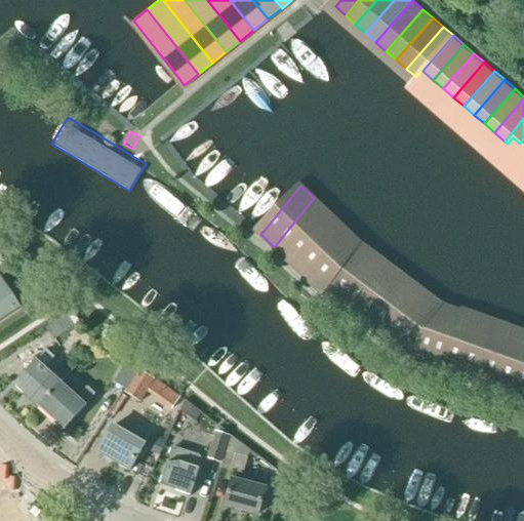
[(287,261),(326,210),(314,198),(274,247),(287,261)]
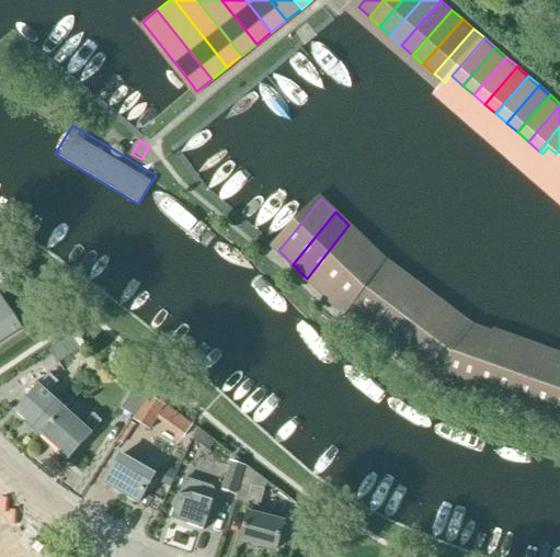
[(321,292),(362,238),(349,225),(307,279),(321,292)]
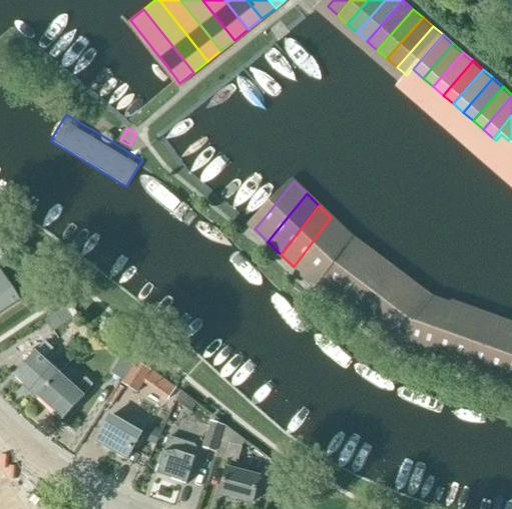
[(307,280),(343,229),(331,217),(294,267),(307,280)]
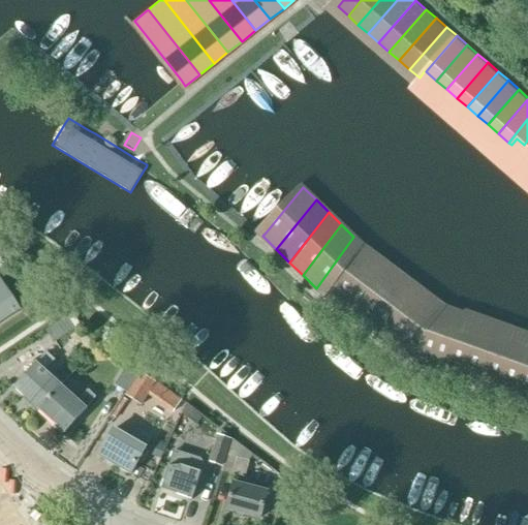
[(331,300),(368,248),(353,237),(316,288),(317,289),(331,300)]
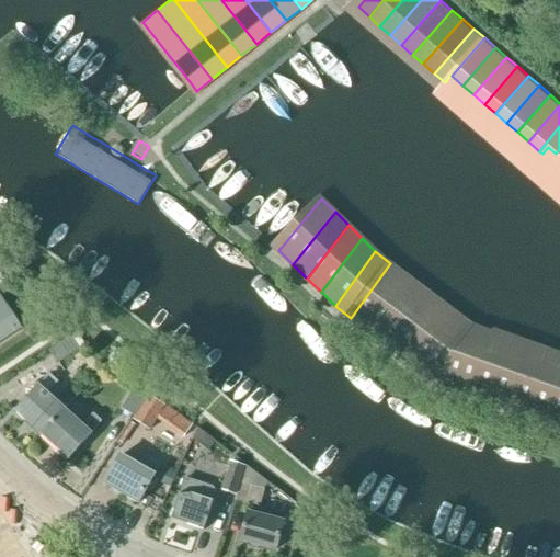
[(367,330),(406,274),(390,263),(351,318),(367,330)]
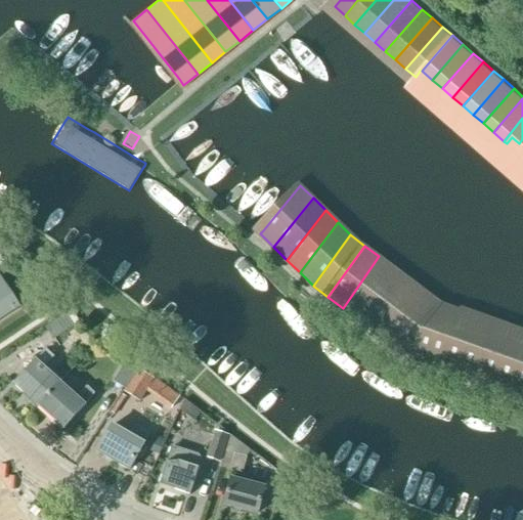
[(358,319),(392,267),(379,256),(343,308),(358,319)]
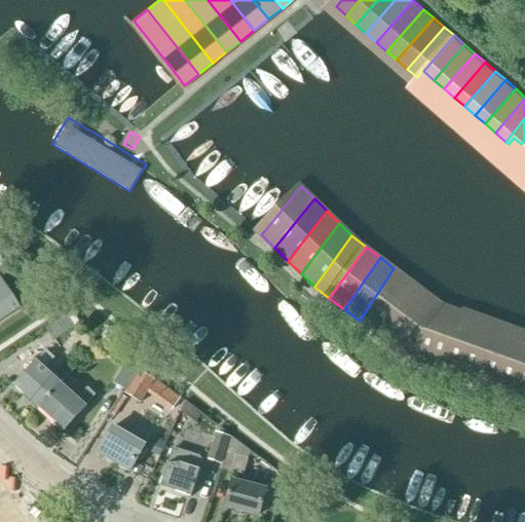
[(374,332),(408,278),(394,268),(360,321),(374,332)]
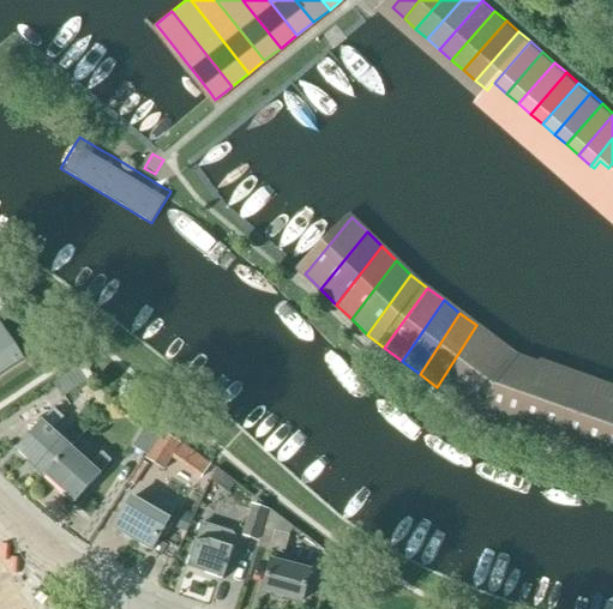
[(0,369),(23,355),(0,319),(0,369)]
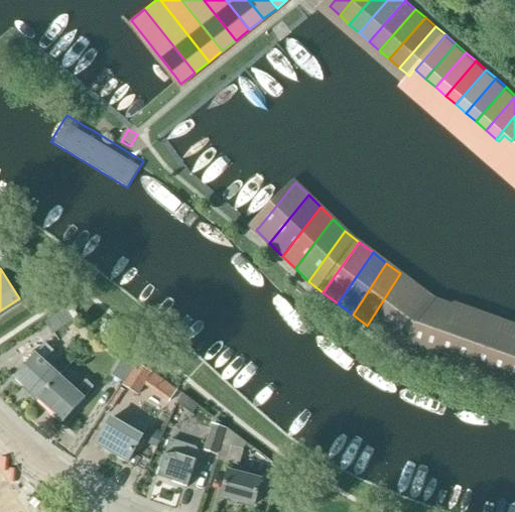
[(382,337),(414,284),(400,273),(367,326),(382,337)]
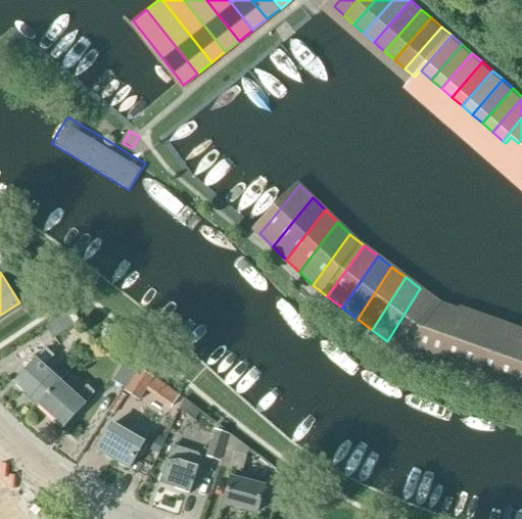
[(402,352),(434,297),(431,297),(420,288),(387,341),(402,352)]
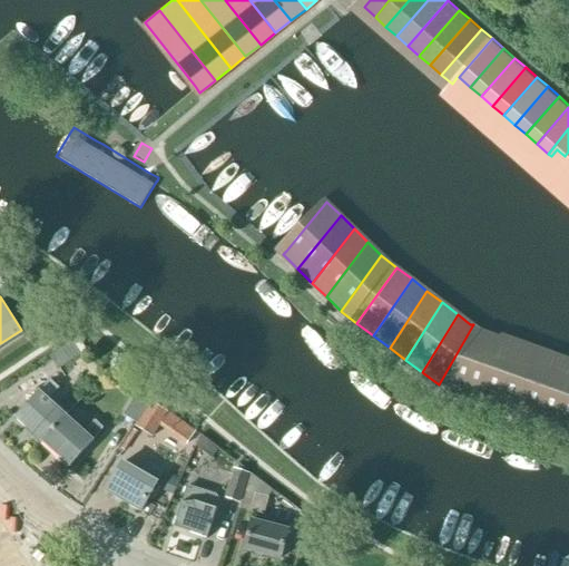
[(458,392),(491,331),(473,324),(439,384),(439,386),(458,392)]
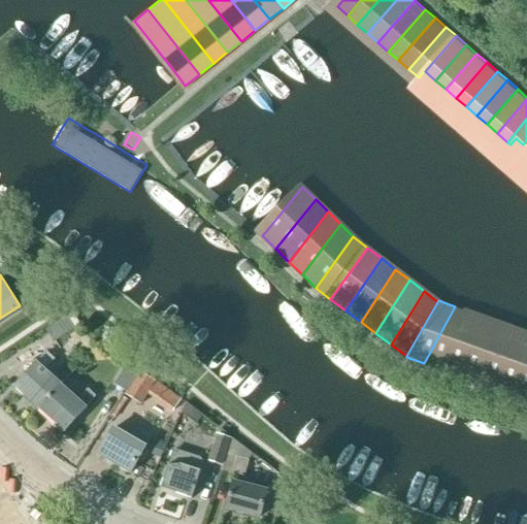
[(441,369),(471,313),(455,306),(424,363),(441,369)]
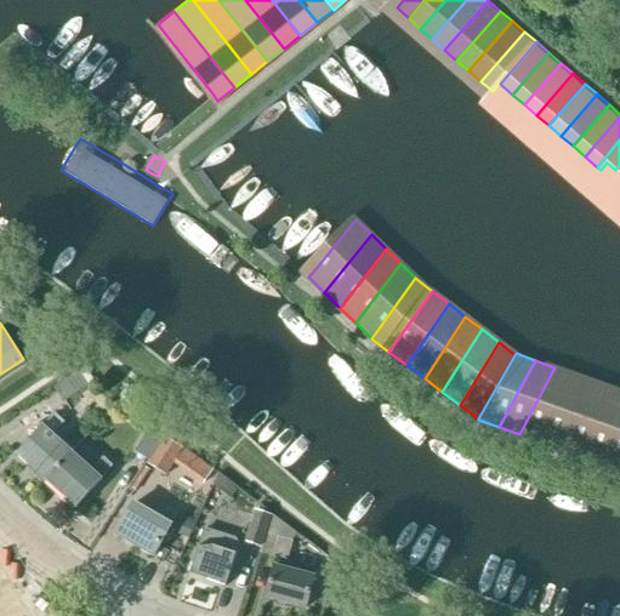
[(540,441),(574,375),(555,368),(519,434),(540,441)]
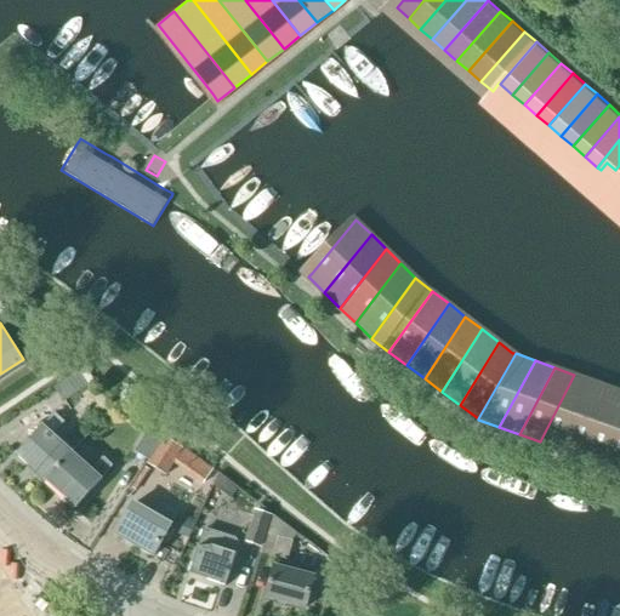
[(64,399),(89,382),(79,369),(56,385),(64,399)]
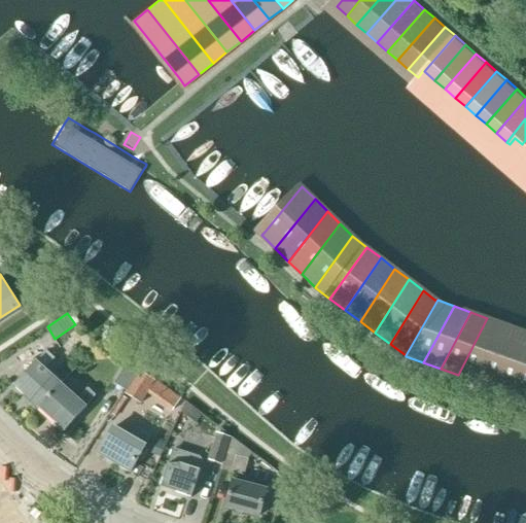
[(476,381),(503,324),(487,318),(458,375),(476,381)]
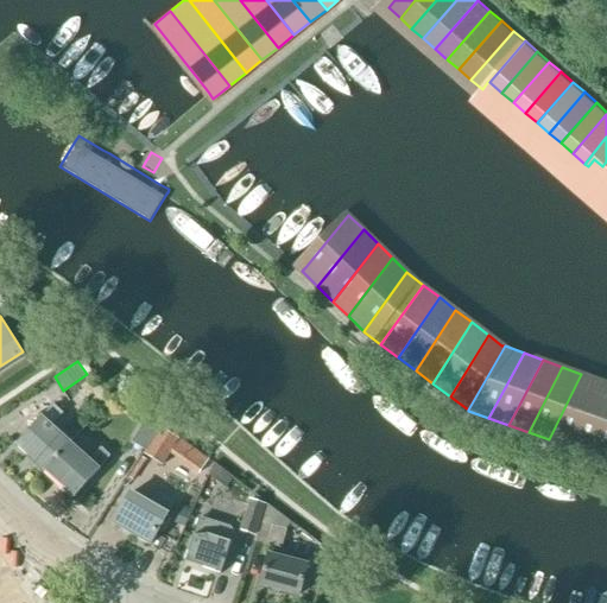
[(570,446),(600,381),(581,374),(549,439),(570,446)]
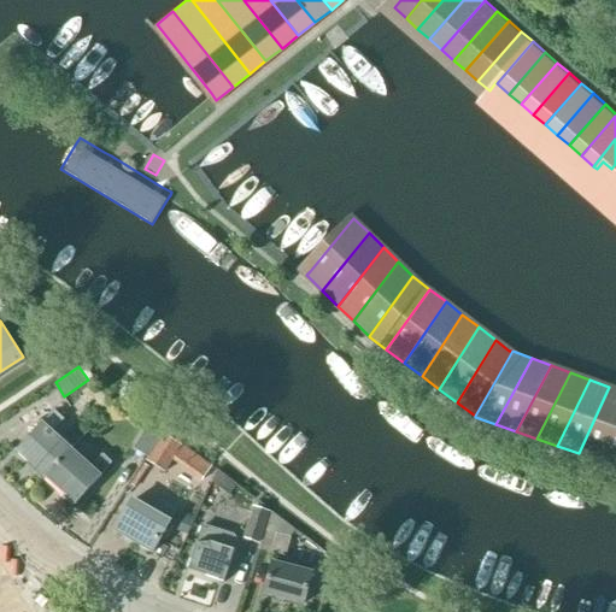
[(599,460),(615,422),(615,389),(609,387),(579,453),(599,460)]
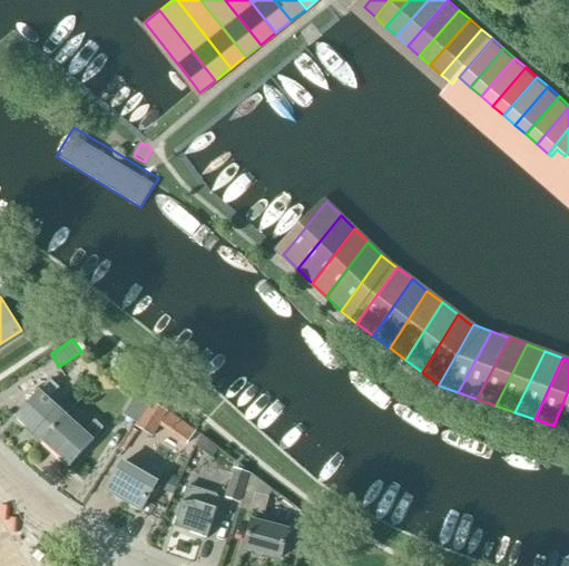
[(43,439),(68,412),(50,397),(60,384),(51,377),(41,389),(40,388),(17,415),(43,439)]
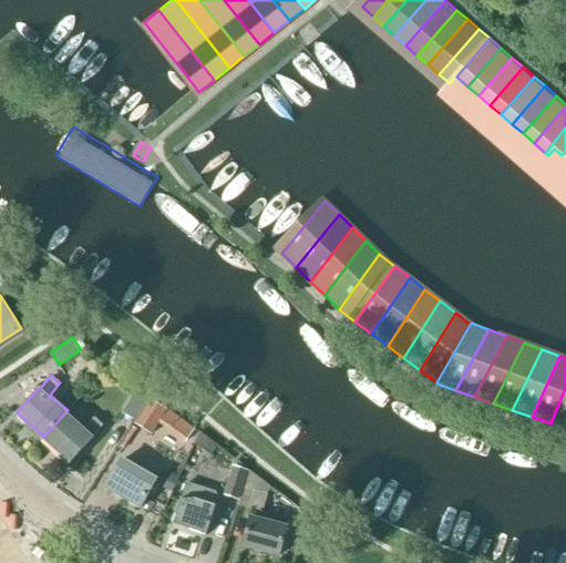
[(137,417),(152,395),(139,387),(124,409),(137,417)]
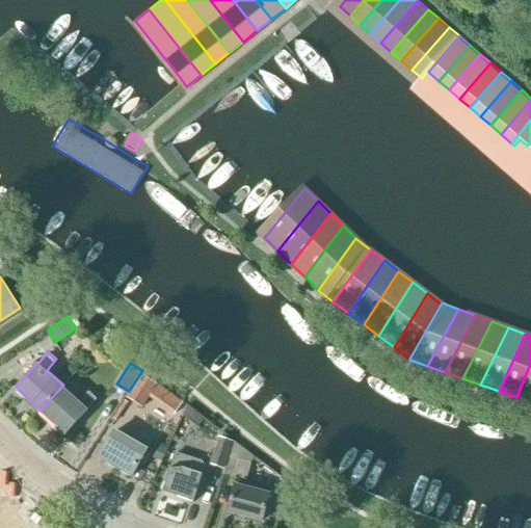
[(530,364),(516,397),(530,402),(530,364)]
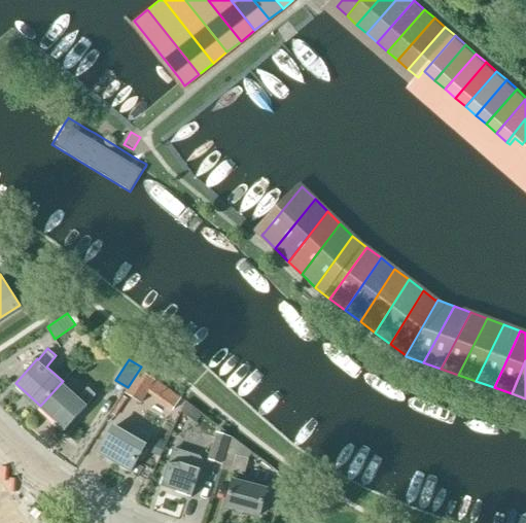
[(141,367),(128,387),(141,395),(152,375),(141,367)]
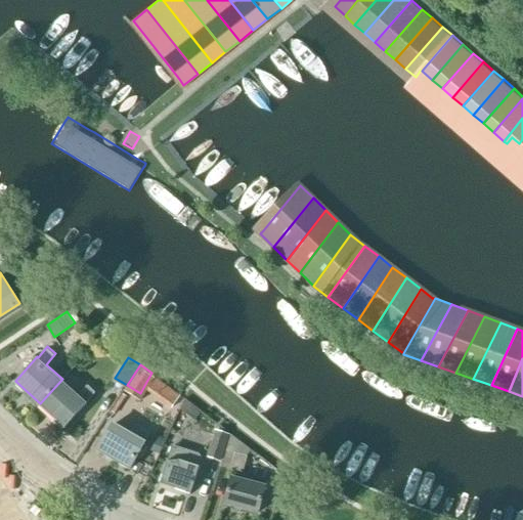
[(62,379),(40,403),(64,426),(87,401),(86,401),(96,390),(88,383),(79,394),(62,379)]
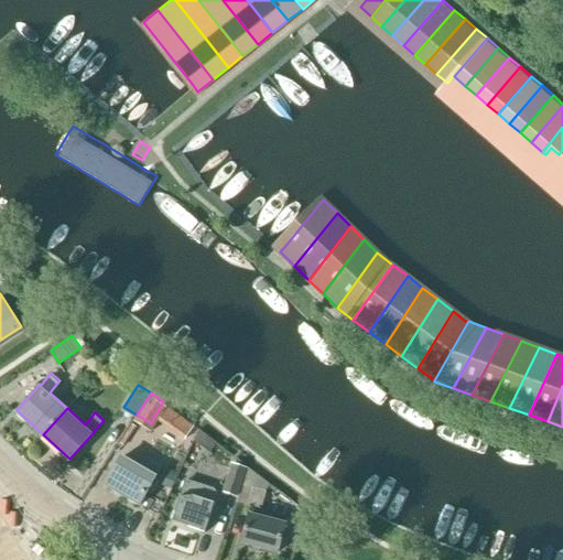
[(187,441),(197,427),(181,415),(171,428),(187,441)]
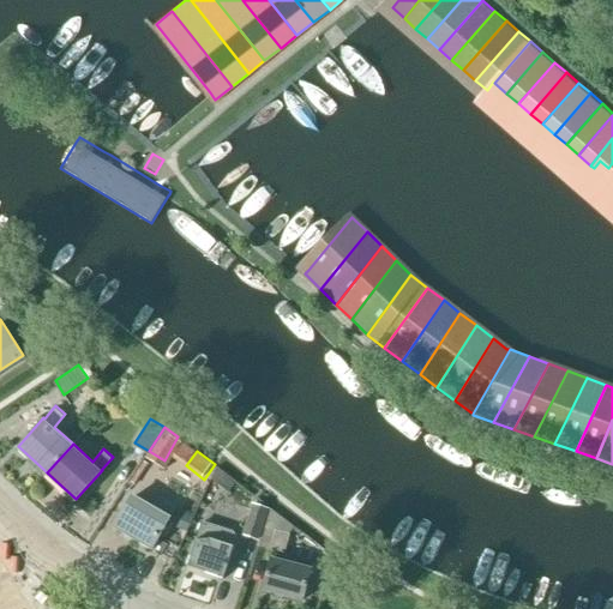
[(169,517),(176,504),(160,494),(152,507),(132,495),(115,524),(152,547),(161,531),(166,534),(173,520),(169,518),(170,517),(169,517)]
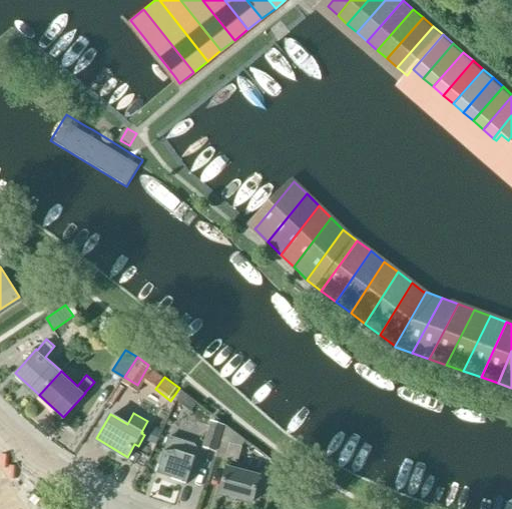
[(216,449),(224,422),(210,418),(202,445),(216,449)]
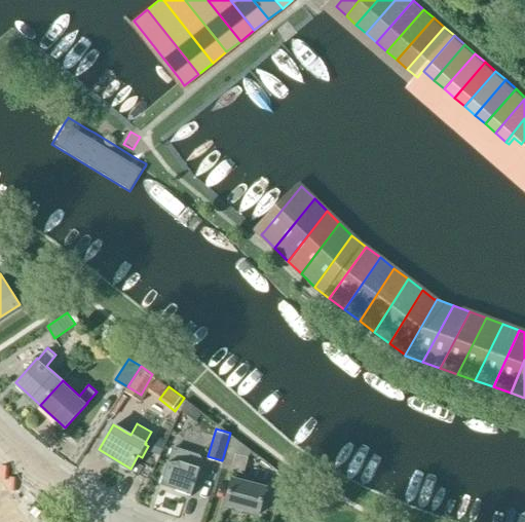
[(199,465),(201,458),(199,454),(173,446),(169,461),(167,460),(160,484),(192,494),(200,467),(199,465)]
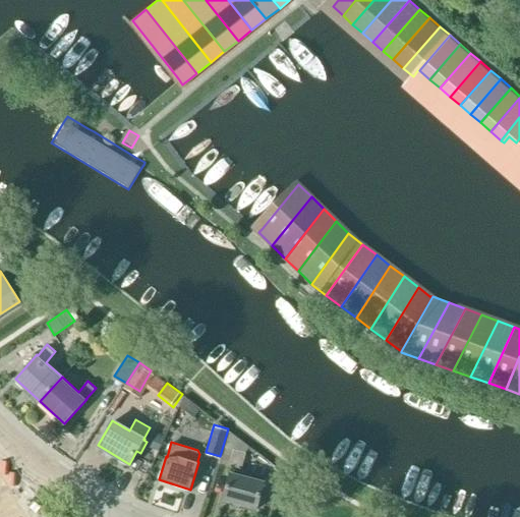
[(251,460),(253,453),(226,446),(222,461),(242,466),(244,459),(251,460)]
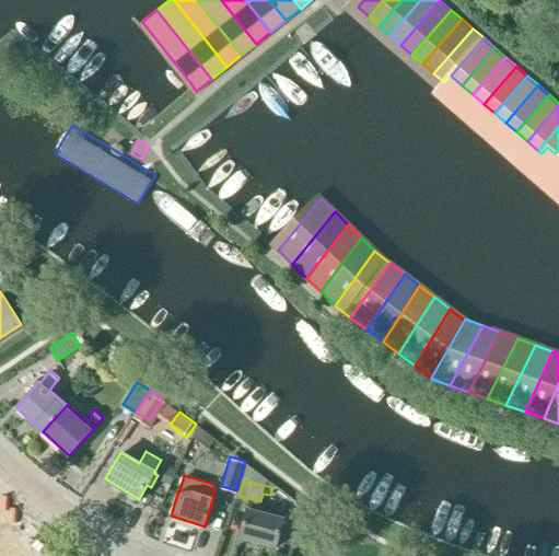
[(277,546),(284,518),(248,509),(241,536),(277,546)]
